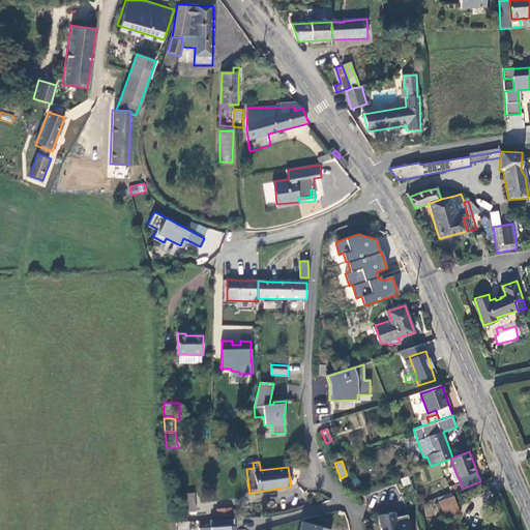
[(457,482),(460,481),(453,467),(450,468),(457,482)]
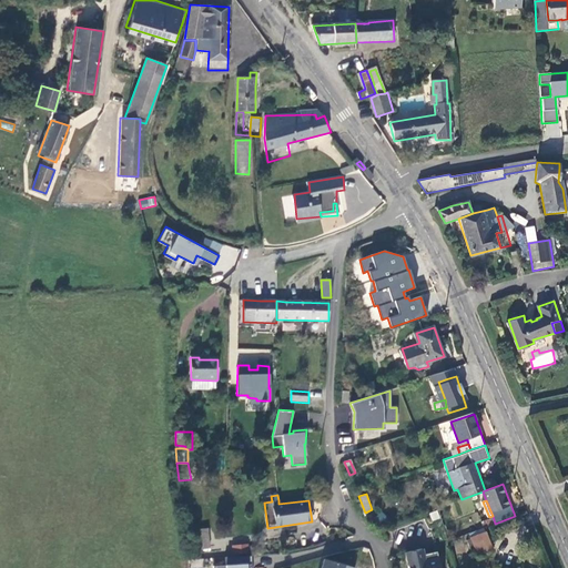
[(209,528),(192,529),(193,548),(210,547),(209,528)]
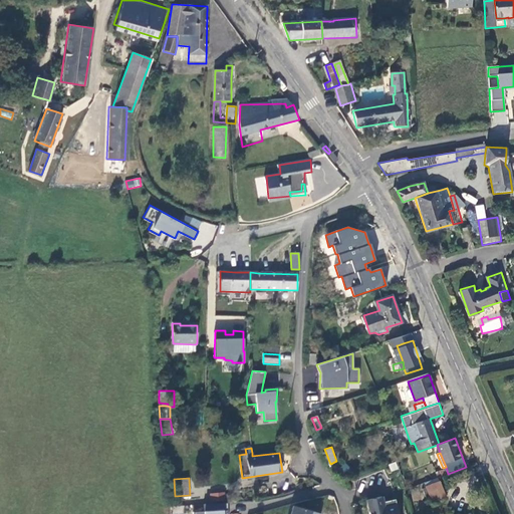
[(440,481),(427,486),(432,501),(446,496),(440,481)]
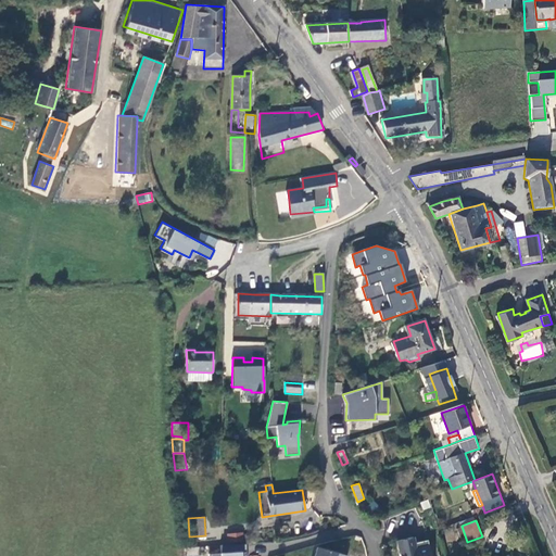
[(400,553),(399,553),(399,555),(431,555),(429,546),(415,550),(413,539),(397,542),(400,553)]
